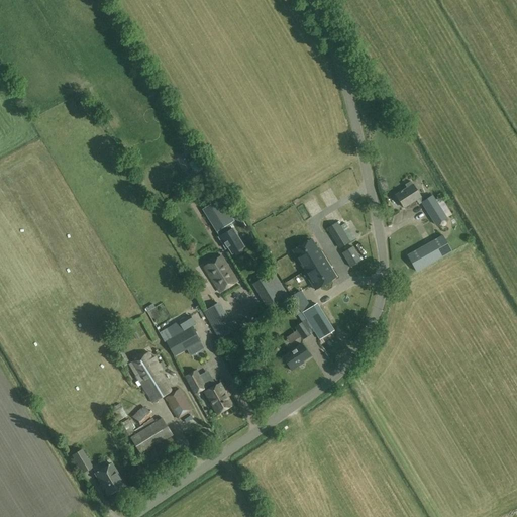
[(296,178),(291,181),(296,187),(301,184),(296,178)]
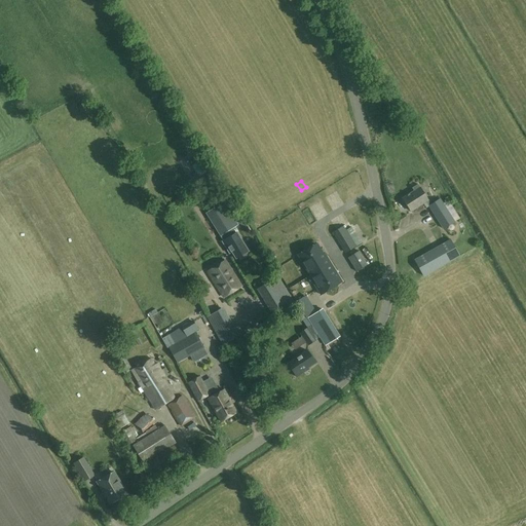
[(428,199),(428,200),(420,188),(420,187),(418,184),(412,188),(414,191),(403,198),(411,212),(423,203),(426,209),(428,207),(444,229),(455,222),(440,198),(431,204),(428,199)]
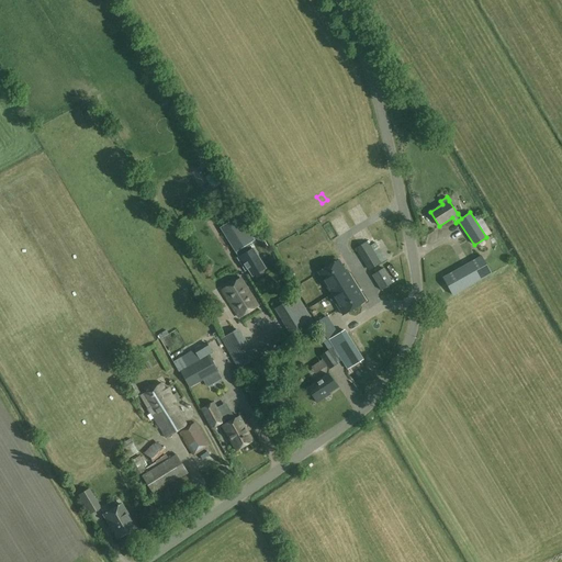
[(253,249),(251,249),(248,245),(247,243),(251,240),(239,221),(227,228),(239,247),(238,248),(235,250),(239,257),(238,258),(246,270),(248,269),(253,276),(255,274),(256,277),(257,277),(263,273),(263,271),(262,269),(265,268),(253,249)]
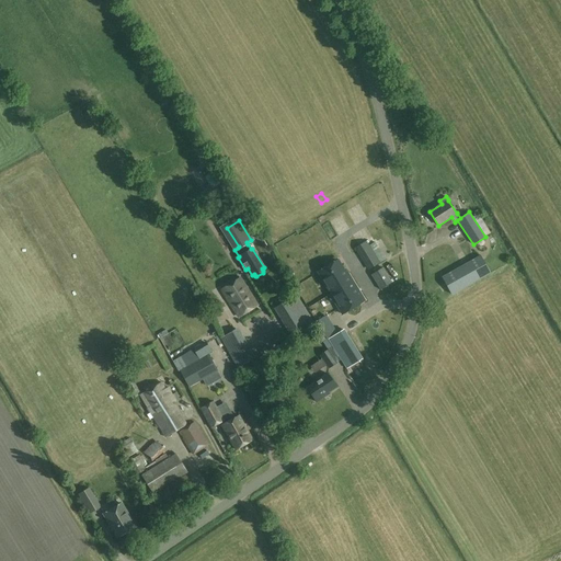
[(382,236),(369,244),(384,266),(397,259),(382,236)]
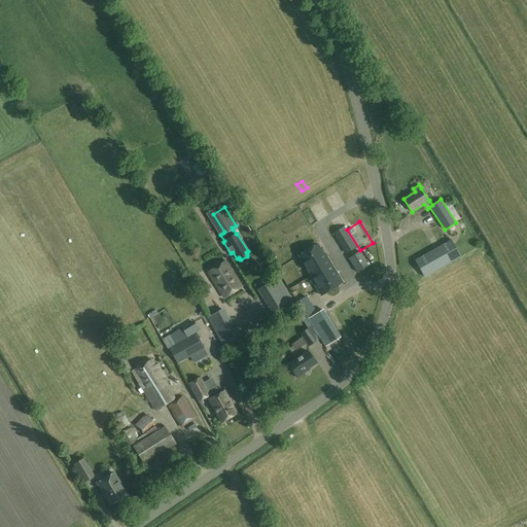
[(334,233),(347,253),(357,246),(344,225),(334,233)]
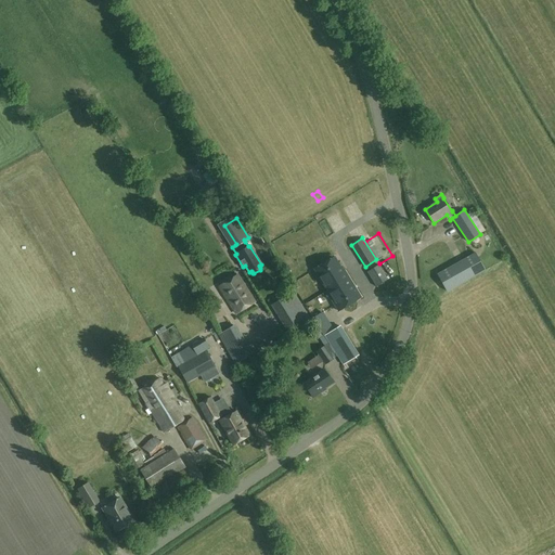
[(224,272),(239,266),(229,244),(215,250),(224,272)]
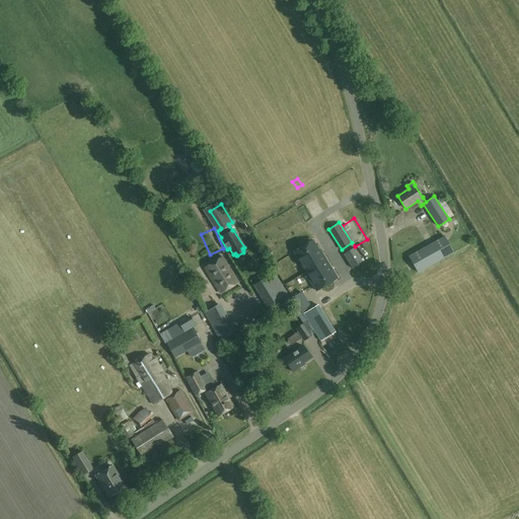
[(409,256),(418,273),(453,252),(444,236),(409,256)]
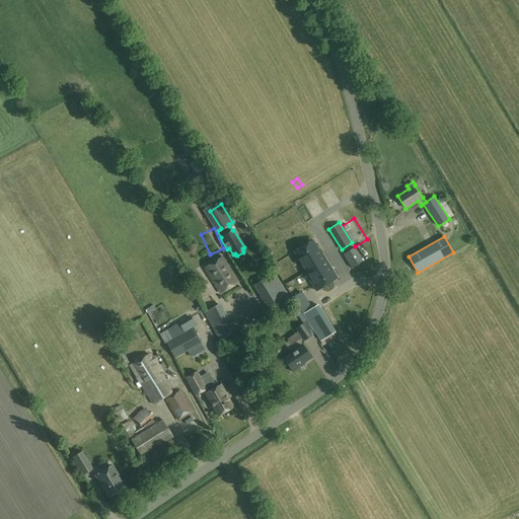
[(303,246),(295,251),(301,262),(307,272),(316,266),(326,260),(321,252),(319,248),(317,249),(312,241),(303,246)]
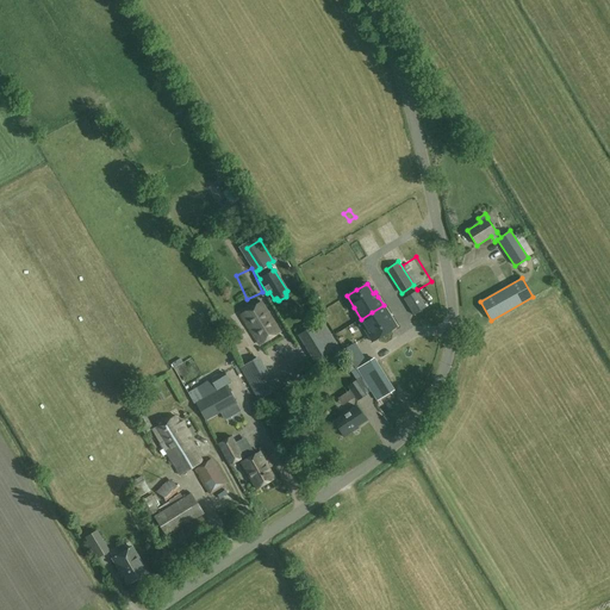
[(260,344),(280,332),(261,303),(241,315),(260,344)]
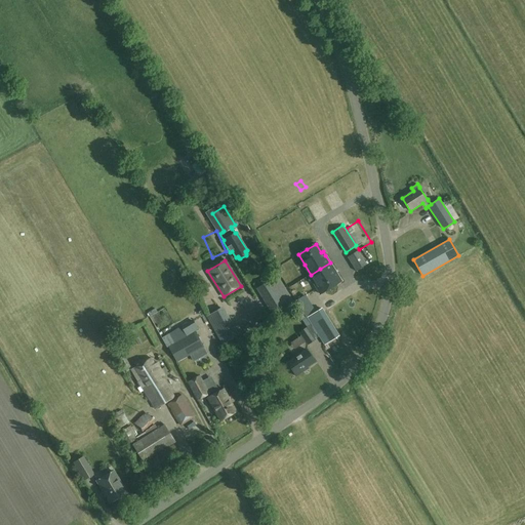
[(297,261),(284,268),(294,294),(308,289),(297,261)]
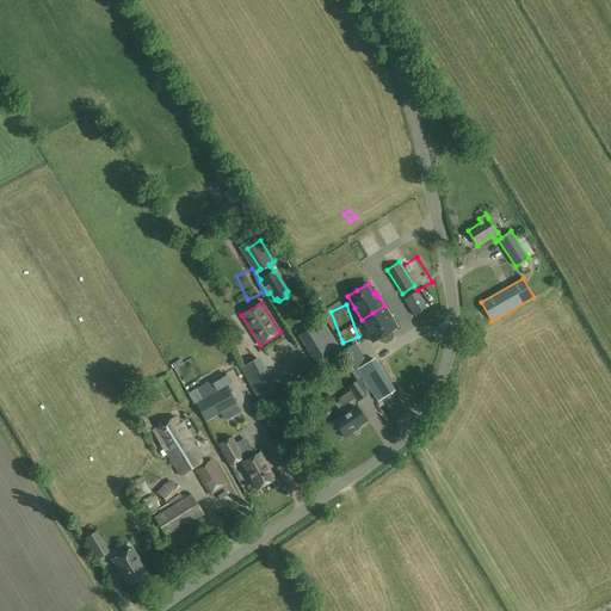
[(390,316),(384,306),(372,313),(362,320),(359,321),(366,332),(372,343),(384,335),(397,327),(390,316)]
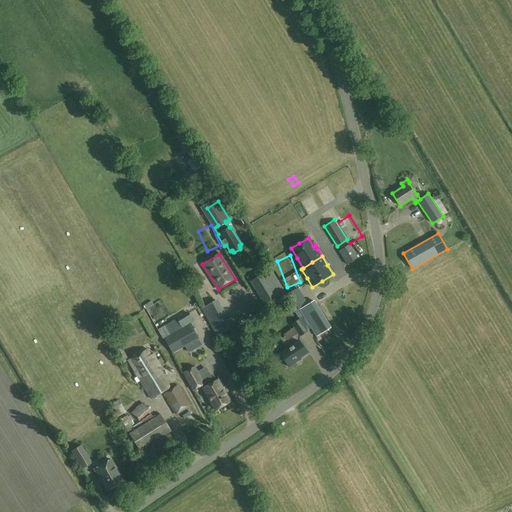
[(342,276),(353,271),(345,257),(335,262),(342,276)]
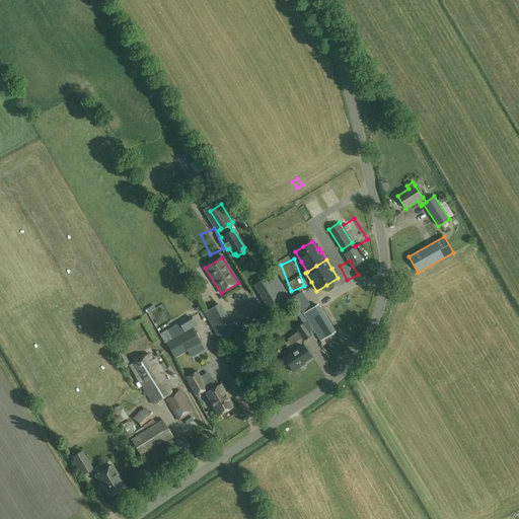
[(276,271),(281,268),(278,263),(273,266),(276,271)]
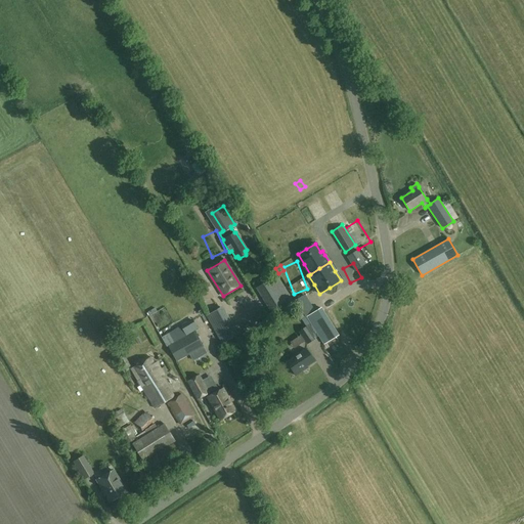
[(256,289),(270,312),(271,311),(275,318),(287,311),(289,310),(296,305),(292,298),(293,297),(281,278),(279,279),(277,275),(256,289)]
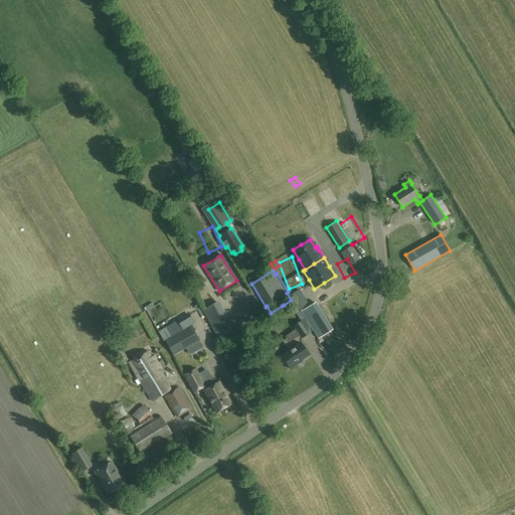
[(339,285),(332,286),(335,304),(350,301),(349,295),(341,297),(339,285)]
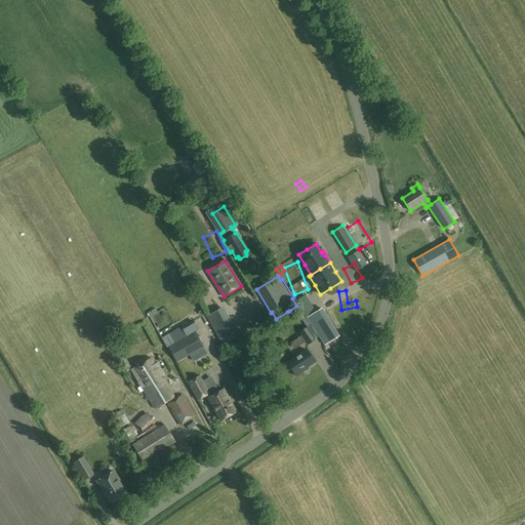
[(321,309),(317,312),(306,294),(295,301),(299,308),(297,309),(300,313),(303,312),(306,318),(307,318),(303,321),(307,327),(299,332),(308,346),(320,337),(325,346),(338,336),(321,309)]
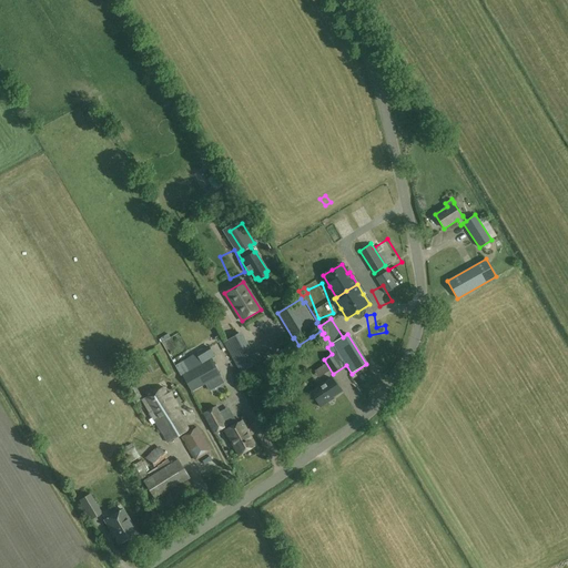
[(259,363),(242,332),(221,343),(239,375),(259,363)]
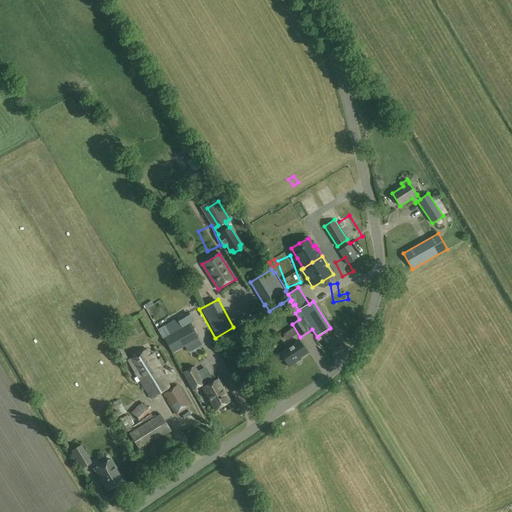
[(163,338),(173,354),(199,339),(190,324),(194,321),(189,311),(177,318),(178,321),(166,327),(170,334),(163,338)]
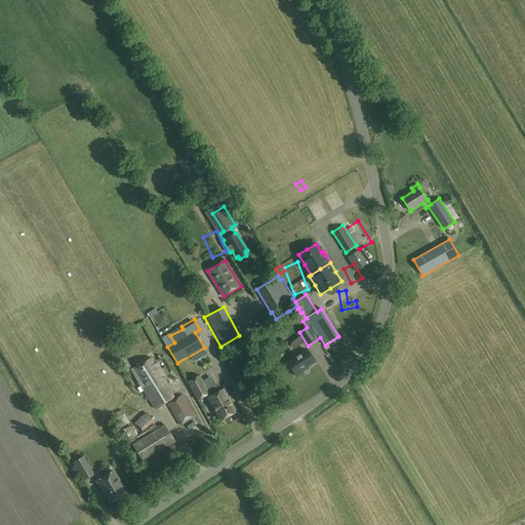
[(137,332),(143,341),(148,338),(143,329),(137,332)]
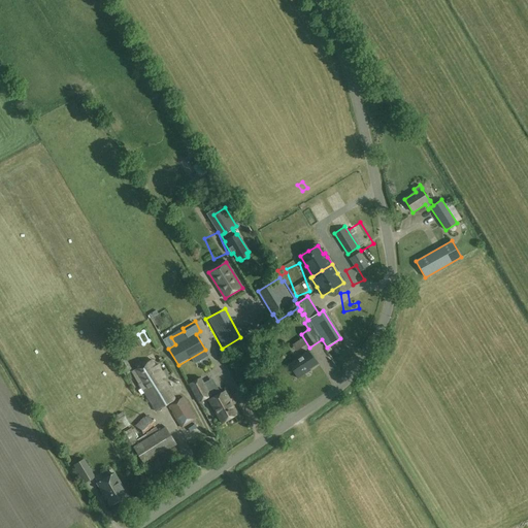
[(304,372),(317,364),(308,352),(289,365),(298,378),(305,373),(304,372)]
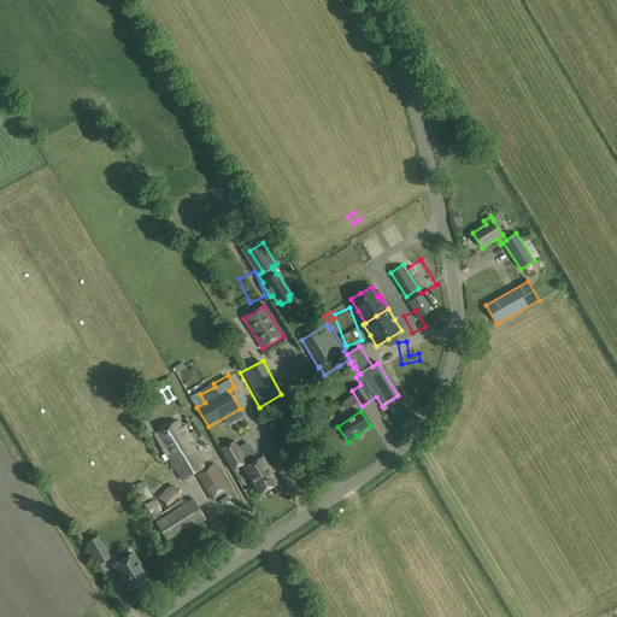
[(177,421),(154,434),(182,481),(205,468),(192,444),(194,442),(184,427),(182,428),(177,421)]
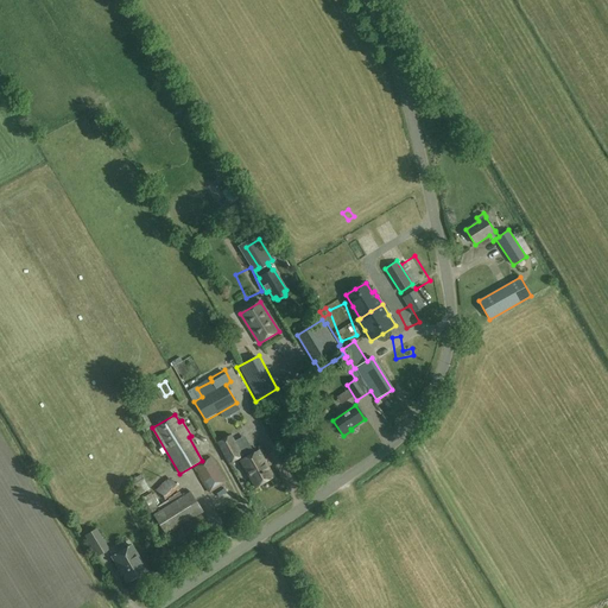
[(217,443),(228,464),(244,456),(232,435),(217,443)]
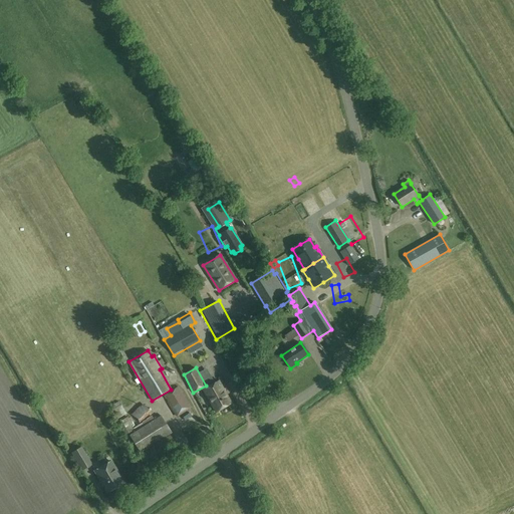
[(215,413),(231,404),(219,380),(203,390),(215,413)]
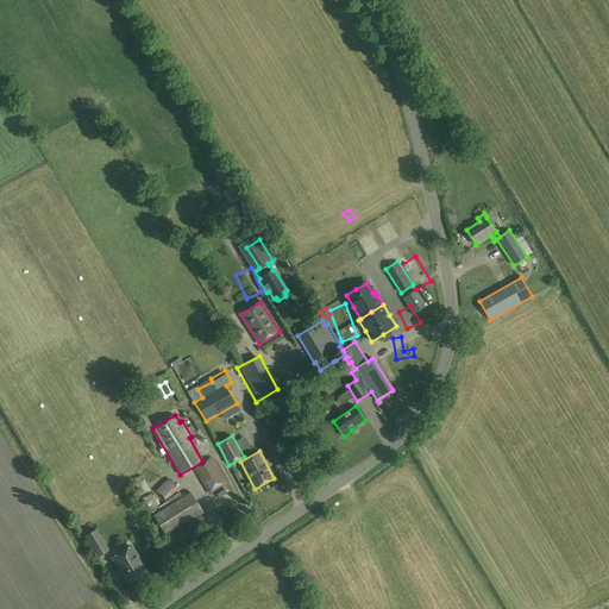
[(227,483),(212,458),(194,469),(209,494),(227,483)]
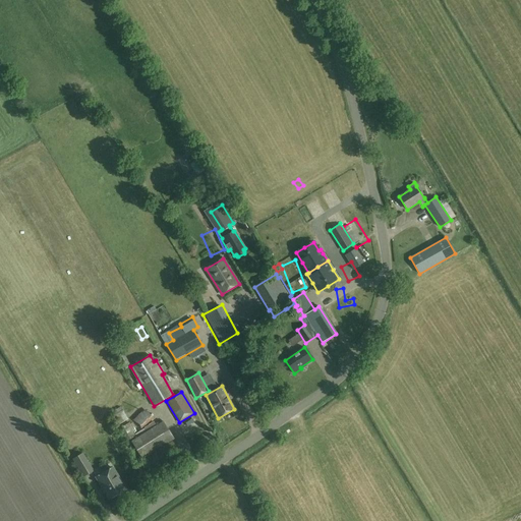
[(116,414),(112,416),(117,425),(128,419),(121,407),(114,411),(116,414)]
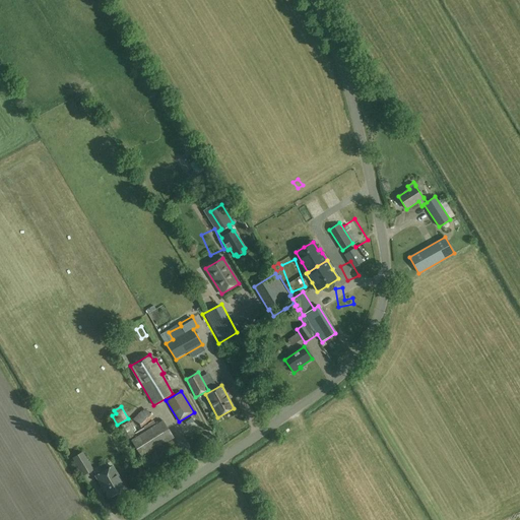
[(139,430),(152,420),(144,408),(131,418),(139,430)]
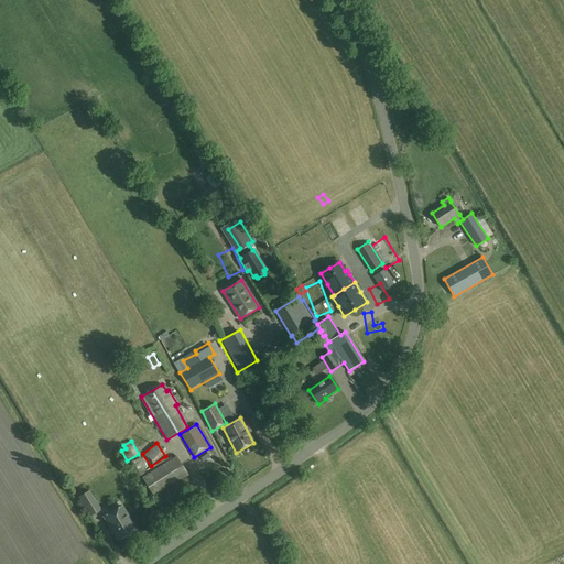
[(154,497),(188,475),(176,456),(170,461),(166,456),(161,459),(156,463),(156,464),(148,469),(140,457),(129,465),(140,480),(143,478),(154,497)]
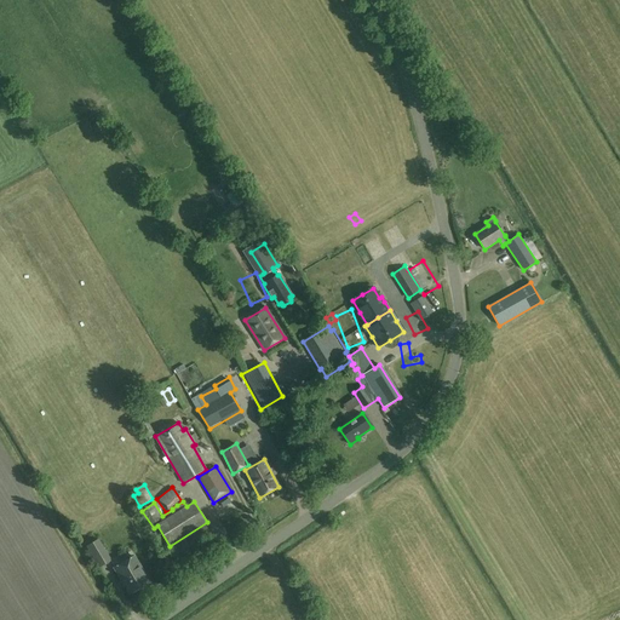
[(160,554),(173,574),(219,545),(206,524),(160,554)]
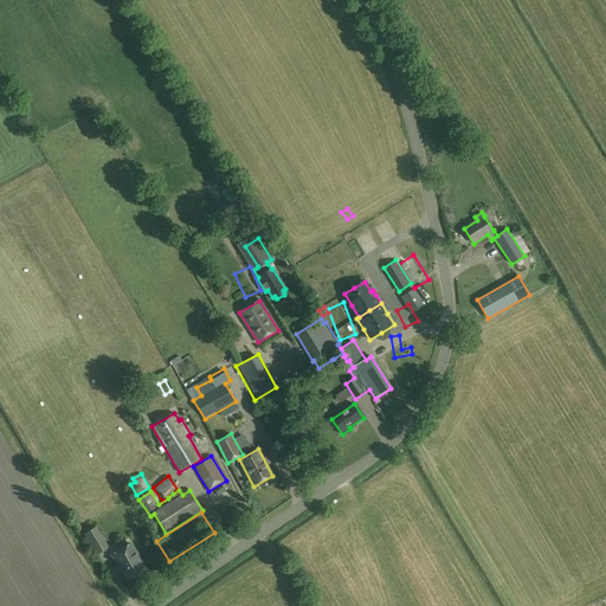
[(84,534),(97,555),(110,547),(97,527),(84,534)]
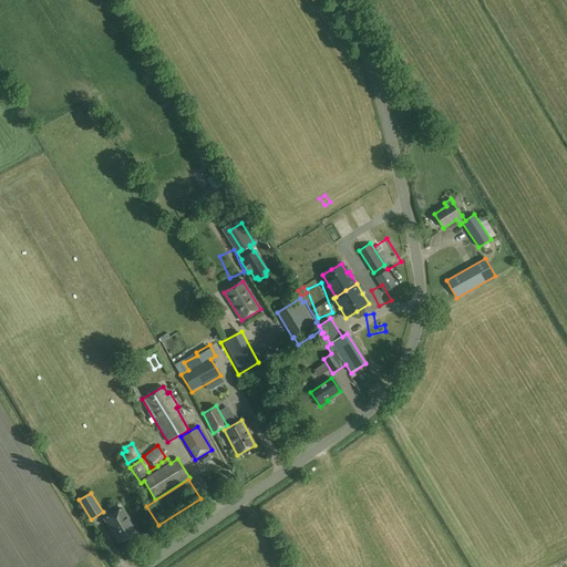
[(137,533),(123,509),(105,519),(120,544),(137,533)]
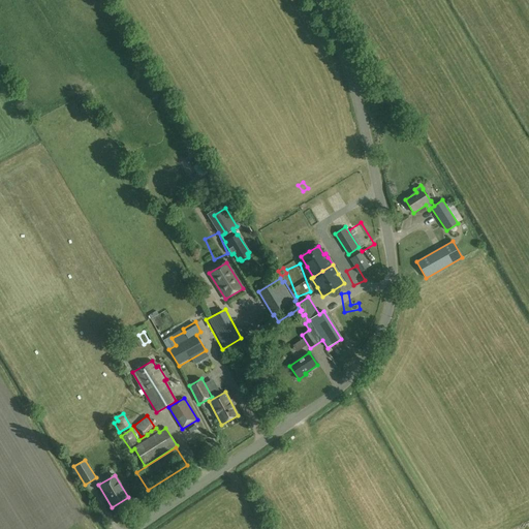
All buildings are outlined.
